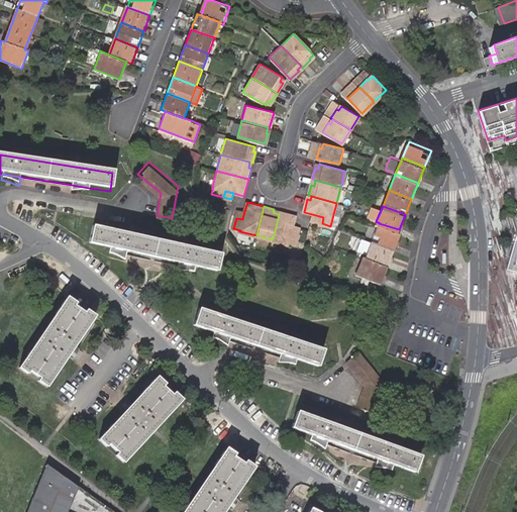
[(242,219),(244,211),(238,209),(236,218),(242,219)]
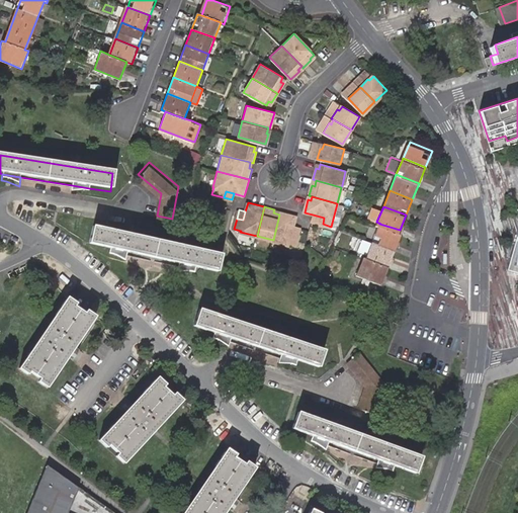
[(292,233),(294,226),(296,215),(280,210),(279,215),(273,240),(289,245),(289,243),(296,245),(298,235),(292,233)]
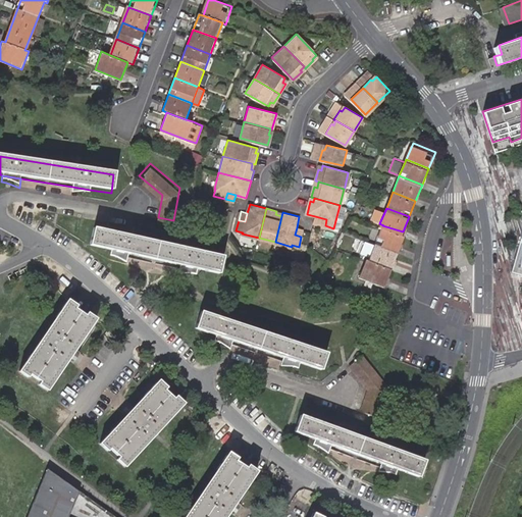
[(313,222),(325,225),(326,219),(315,216),(313,222)]
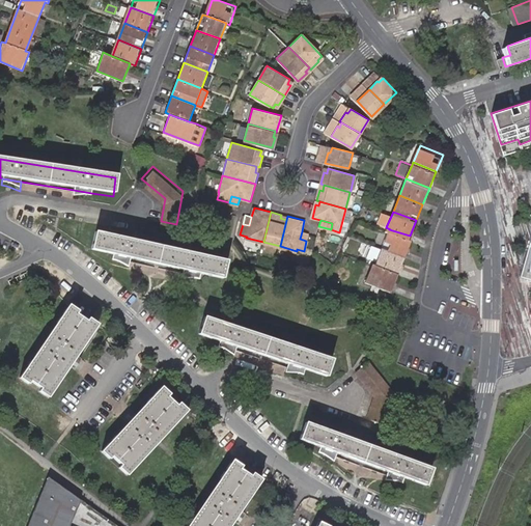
[(406,253),(412,238),(410,236),(389,229),(383,245),(406,253)]
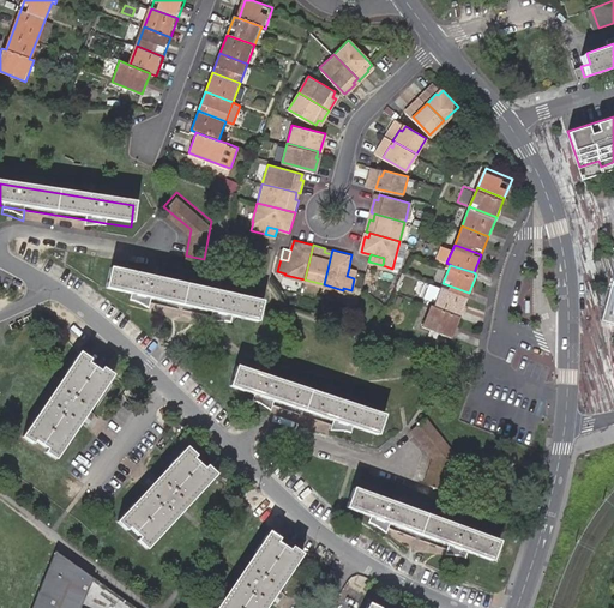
[(356,269),(349,268),(347,276),(354,278),(356,269)]
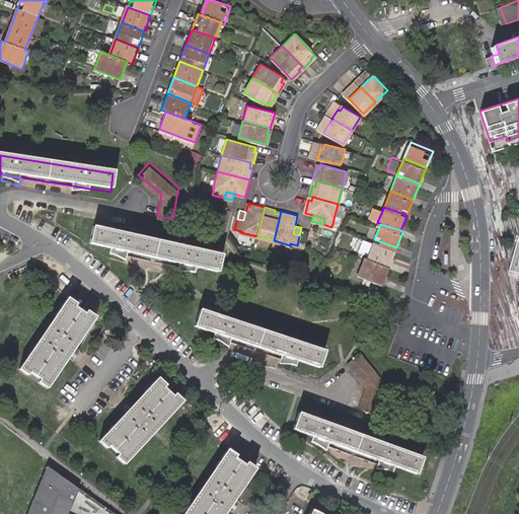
[(175,265),(194,269),(215,273),(218,255),(90,227),(86,245),(105,249),(124,253),(175,265)]
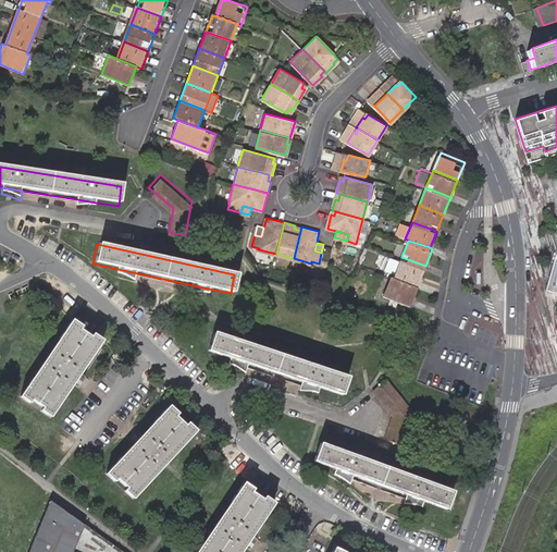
[(401,257),(394,254),(386,271),(391,273),(395,274),(401,257)]
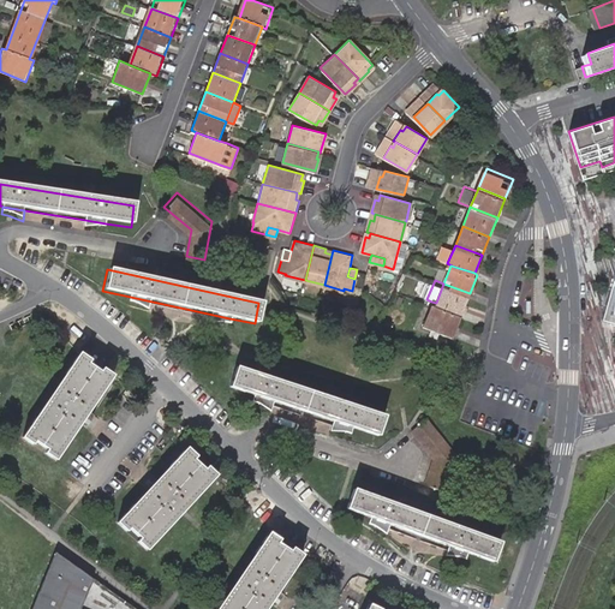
[(470,293),(443,284),(436,303),(461,314),(470,293)]
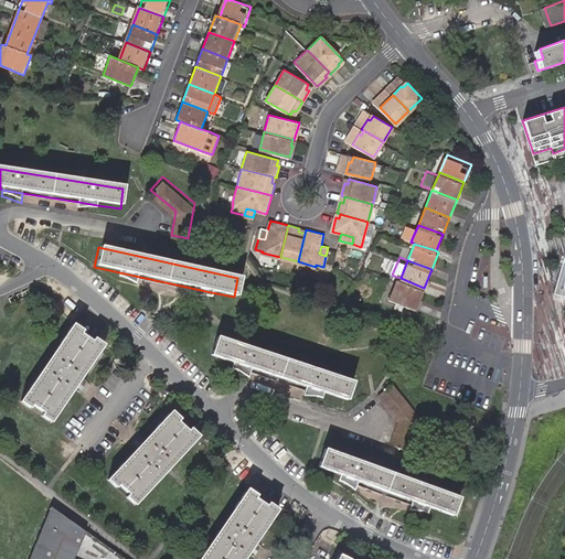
[(132,286),(135,276),(115,271),(115,277),(121,279),(132,286)]
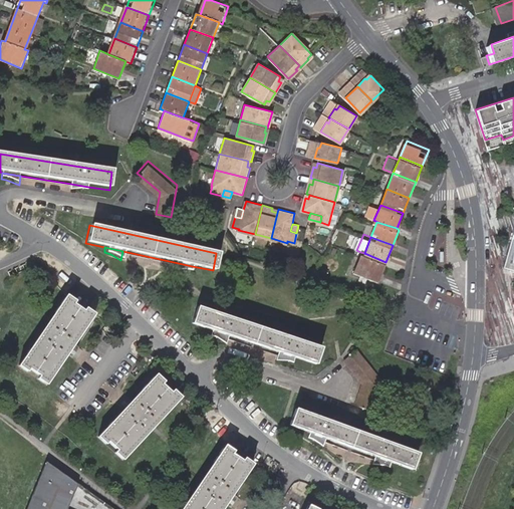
[(353,270),(378,279),(379,278),(386,262),(364,253),(360,252),(353,270)]
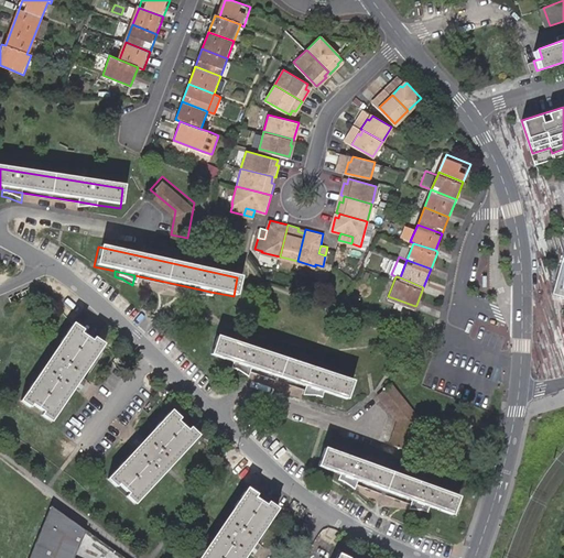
[(209,297),(210,292),(191,287),(188,295),(202,296),(209,297)]
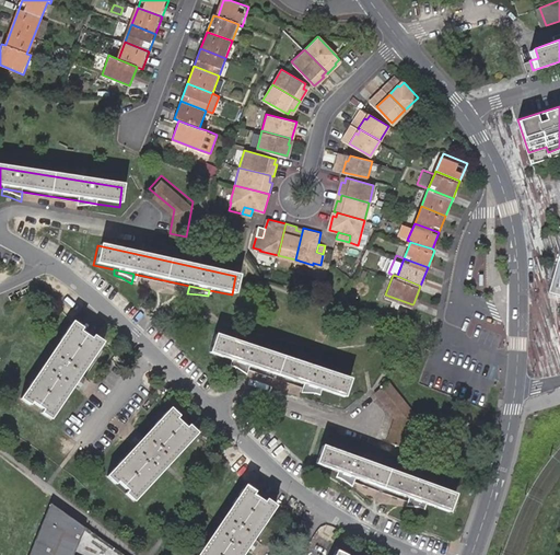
[(76,310),(24,388),(33,393),(35,390),(47,399),(44,402),(55,409),(106,332),(96,325),(94,328),(82,320),(84,316),(76,310)]
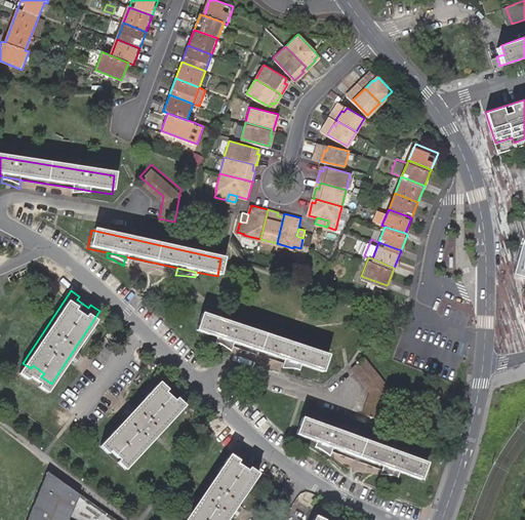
[(282,360),(298,365),(319,372),(325,354),(199,312),(193,330),(214,337),(232,343),(282,360)]
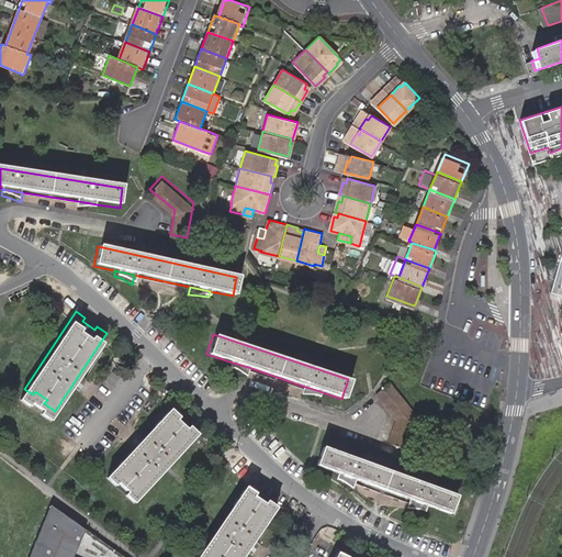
[(245,377),(248,367),(229,361),(227,367),(233,369),(245,377)]
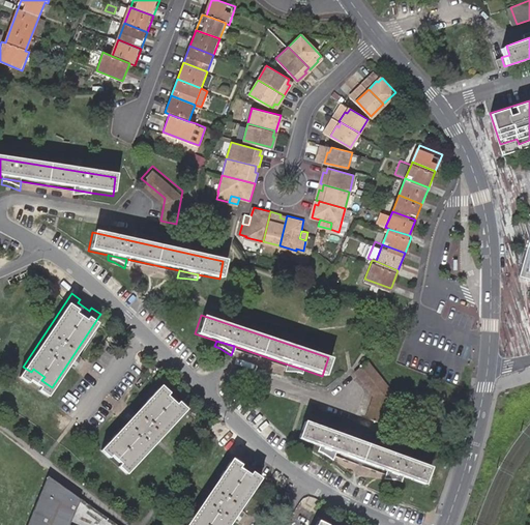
[(363,360),(352,370),(372,396),(363,416),(379,423),(389,391),(363,360)]
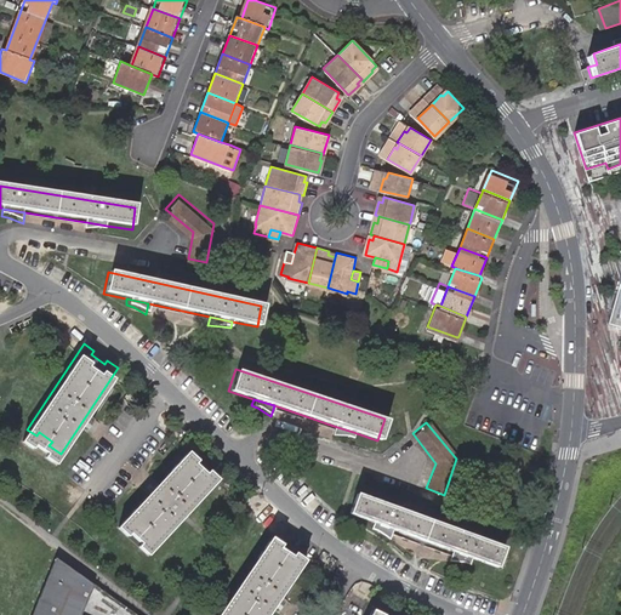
[(351,438),(353,432),(334,426),(331,434),(342,434),(351,438)]
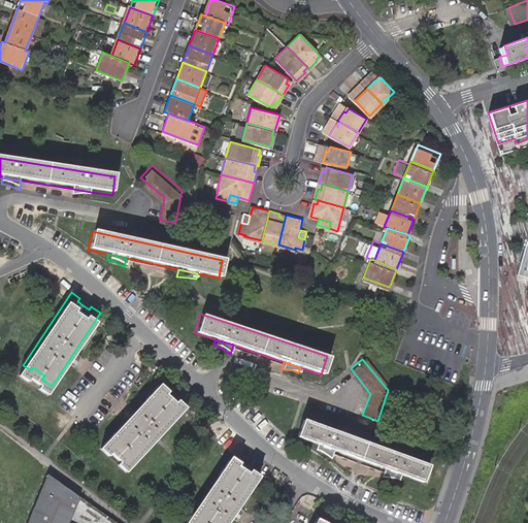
[(164,379),(106,445),(114,453),(118,450),(127,458),(124,461),(132,468),(190,402),(183,395),(180,397),(170,389),(173,387),(164,379)]
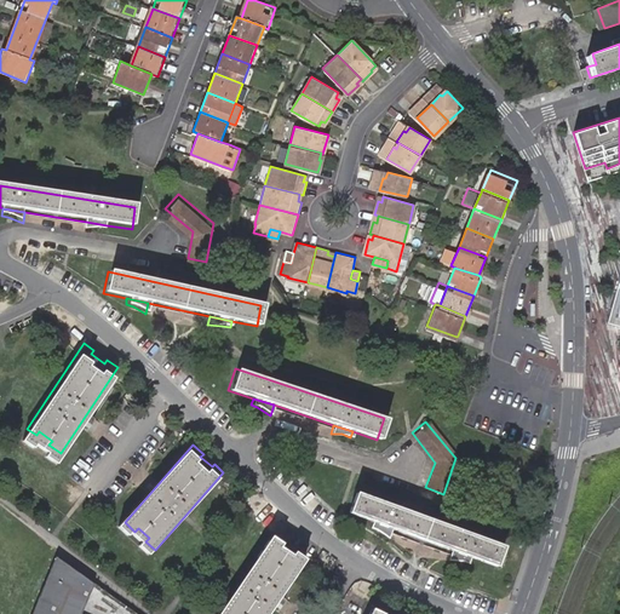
[(449,549),(470,556),(495,564),(501,544),(355,492),(346,512),(369,521),(390,527),(449,549)]
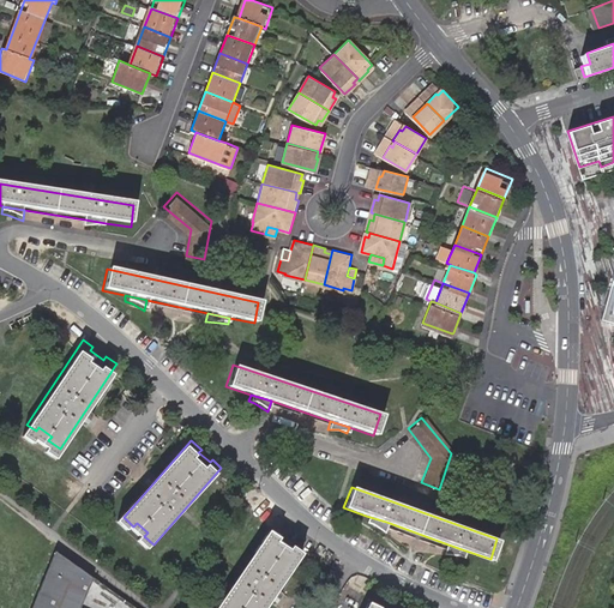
[(383,533),(386,522),(366,516),(365,522),(372,525),(383,533)]
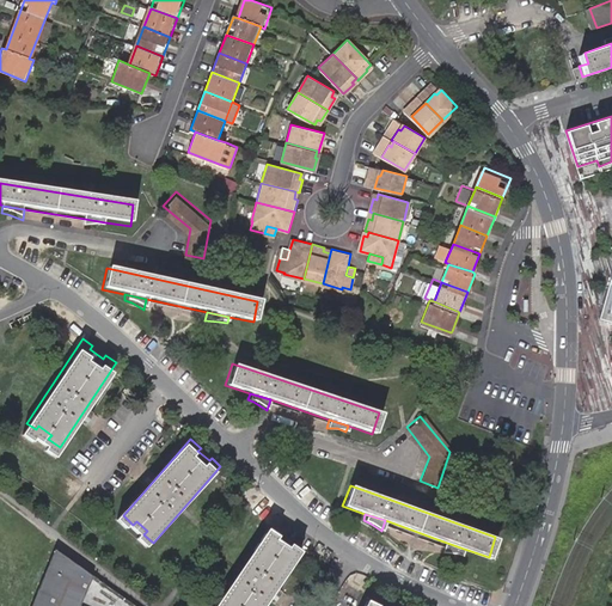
[(273,524),(216,605),(264,605),(305,546),(295,539),(293,543),(281,533),(282,531),(273,524)]
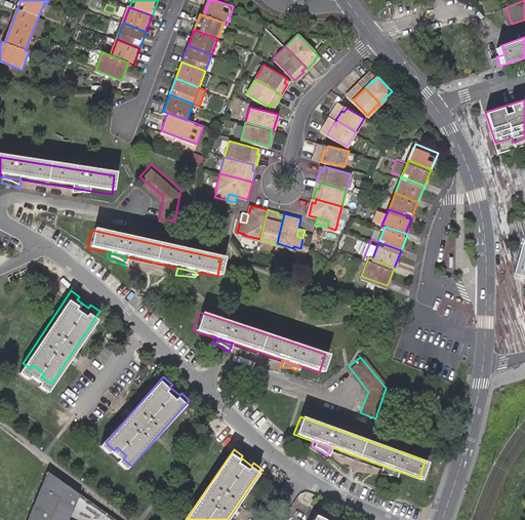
[(80,488),(48,465),(25,519),(66,519),(68,516),(80,488)]
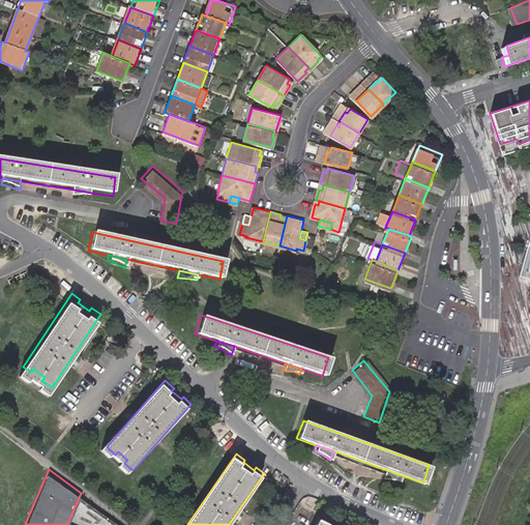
[(400,480),(402,475),(384,469),(382,477),(393,478),(400,480)]
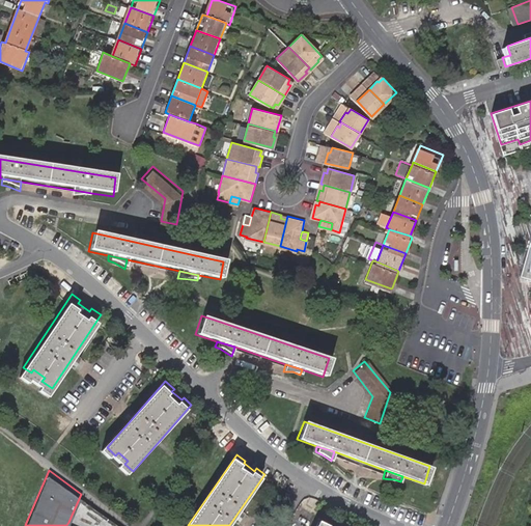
[(124,525),(81,494),(68,522),(66,525),(124,525)]
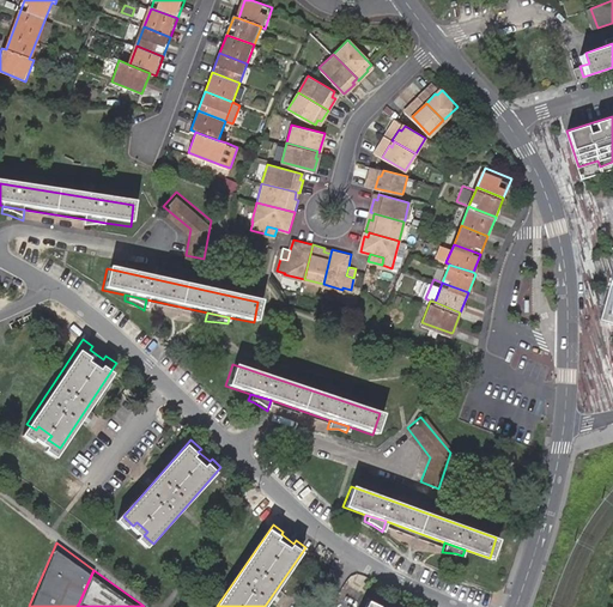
[(368,594),(360,606),(395,606),(392,606),(390,606),(383,606),(377,604),(380,600),(368,594)]
